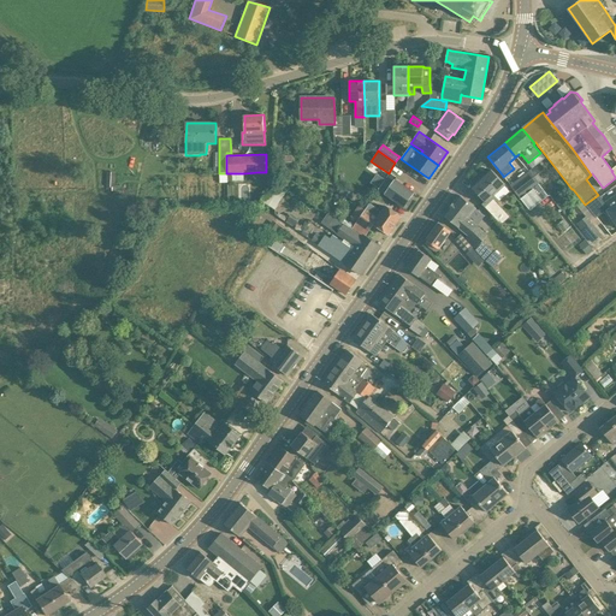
[(535,166),(531,170),(540,182),(545,178),(535,166)]
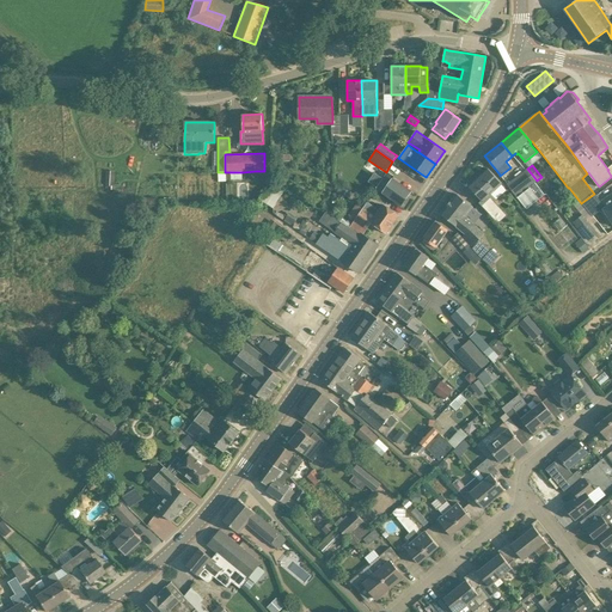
[(472,184),(469,187),(479,199),(482,201),(479,203),(482,206),(485,210),(497,224),(506,216),(500,210),(499,212),(491,204),(496,200),(488,191),(490,190),(500,182),(496,177),(488,169),(487,169),(484,167),(481,171),(482,173),(482,175),(478,178),(477,176),(470,182),(472,184)]
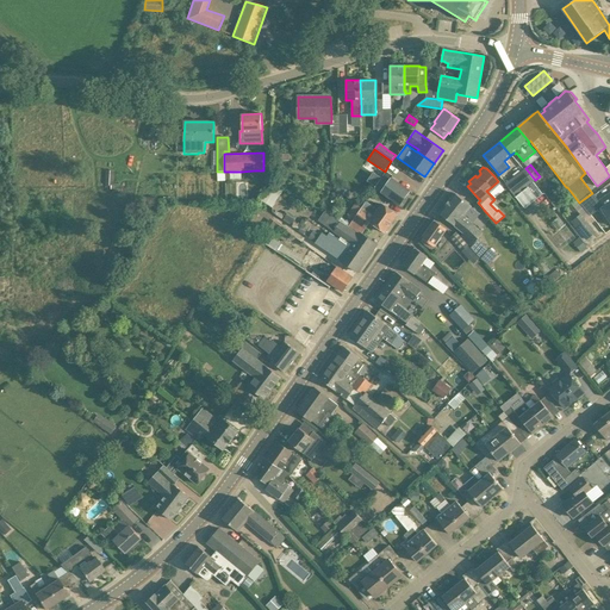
[(526,168),(505,184),(515,197),(534,181),(535,180),(526,168)]
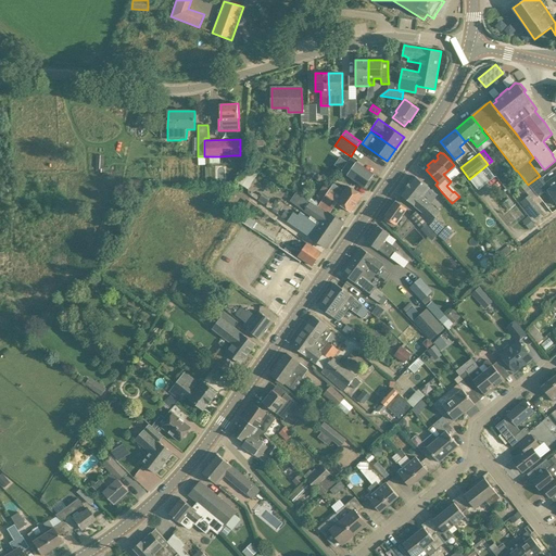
[(352,156),(343,171),(344,171),(365,187),(366,185),(368,185),(370,181),(370,179),(370,178),(373,175),(374,175),(364,167),(366,165),(362,162),(361,162),(352,156)]
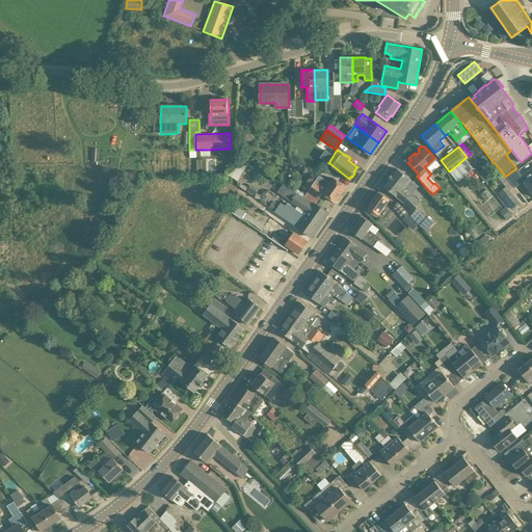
[(236,159),(227,175),(237,181),(247,166),(236,159)]
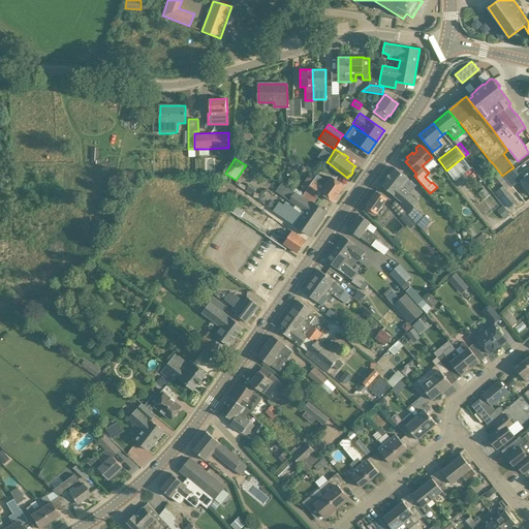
[(471,168),(463,158),(447,170),(455,181),(471,168)]
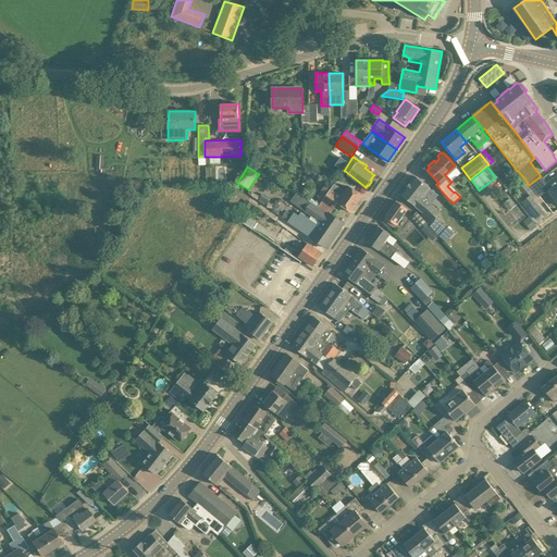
[(416,176),(401,195),(424,213),(422,215),(421,217),(430,226),(431,226),(437,218),(441,213),(432,203),(431,203),(421,196),(429,187),(416,176)]
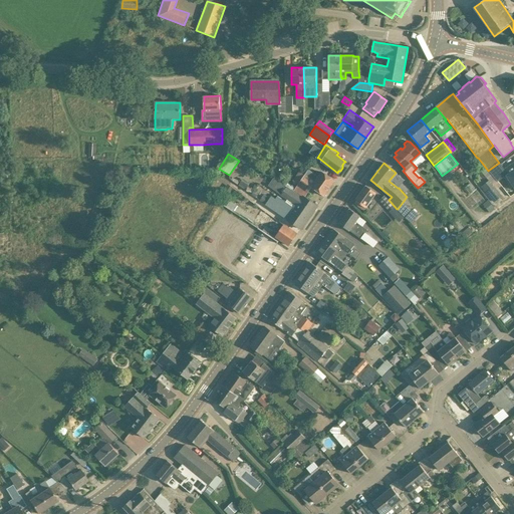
[(504,169),(499,163),(488,171),(497,182),(502,178),(504,177),(505,178),(507,176),(507,177),(513,186),(513,163),(506,169),(506,171),(504,169)]
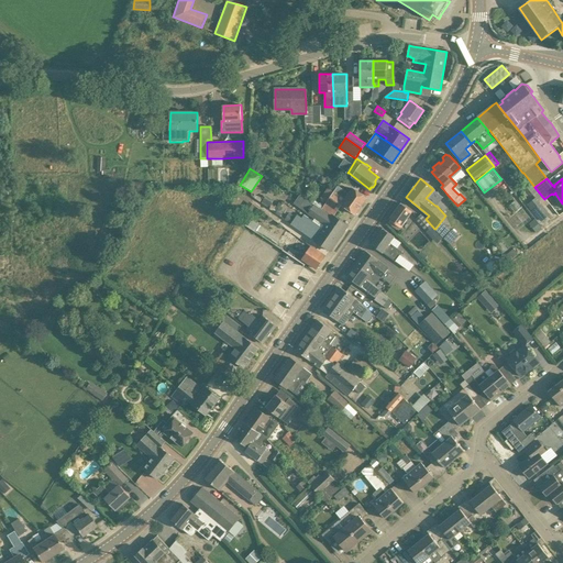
[(328,188),(321,198),(324,200),(327,202),(321,210),(331,217),(332,214),(334,216),(342,205),(355,214),(367,199),(353,188),(350,194),(339,186),(338,187),(338,186),(334,191),(328,188)]
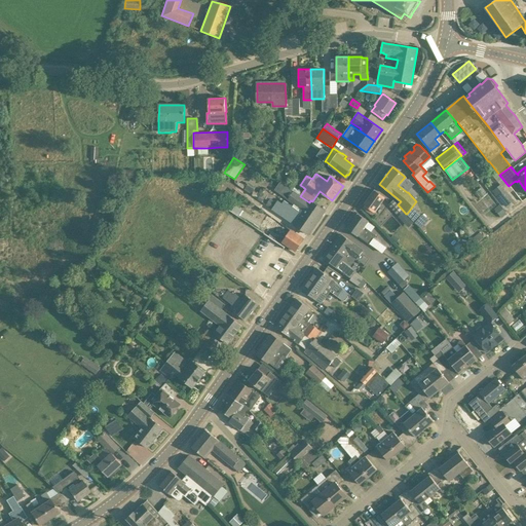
[(277,201),(272,210),(294,224),(308,234),(325,211),(312,201),(310,200),(309,202),(300,196),(299,195),(293,190),(283,183),(276,192),(295,204),(303,211),(302,213),(301,214),(293,208),(284,201),(282,204),(277,201)]
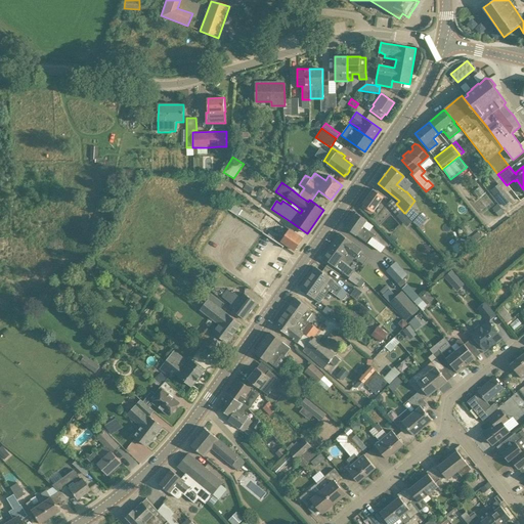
[(513,200),(499,184),(490,191),(504,207),(513,200)]
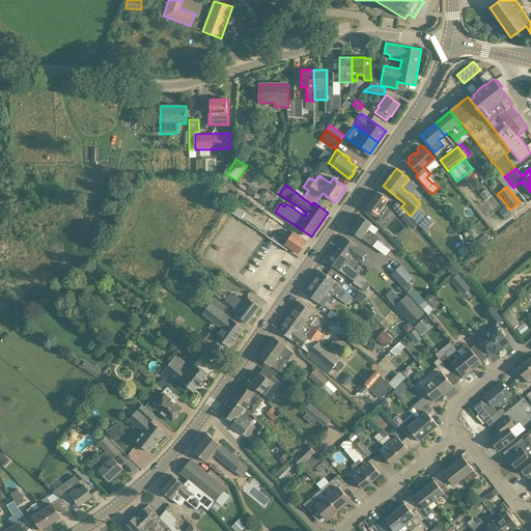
[(368,207),(366,211),(375,217),(376,218),(389,199),(388,198),(379,192),(367,206),(368,207)]
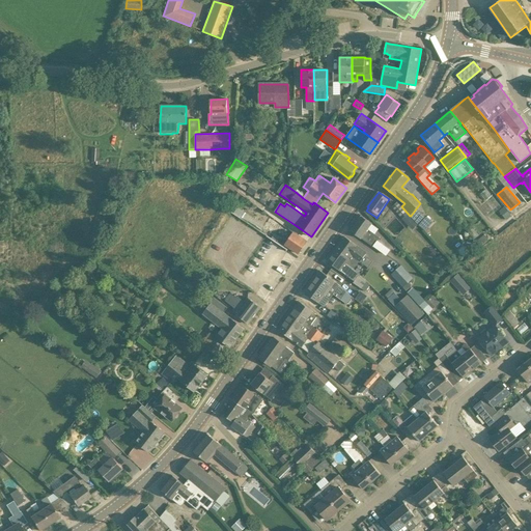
[(232,194),(228,201),(233,205),(239,198),(232,194)]
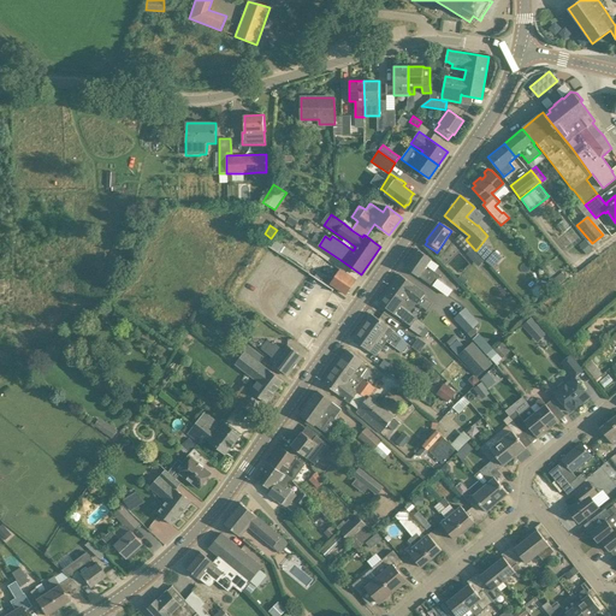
[(315,234),(312,240),(318,244),(323,238),(315,234)]
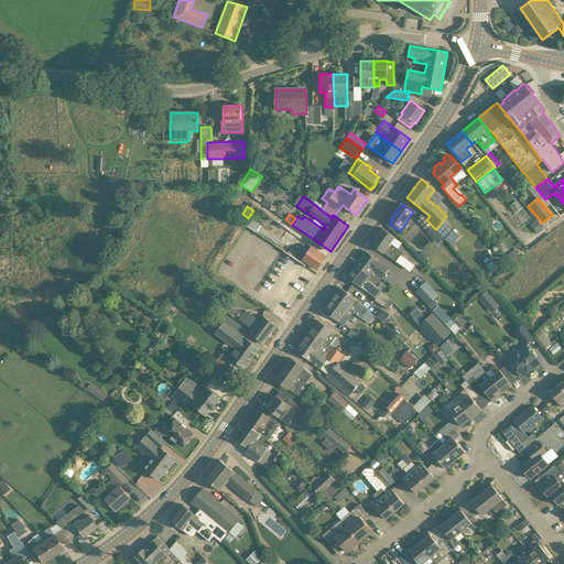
[(422,215),(416,219),(427,232),(433,238),(438,232),(433,227),(422,215)]
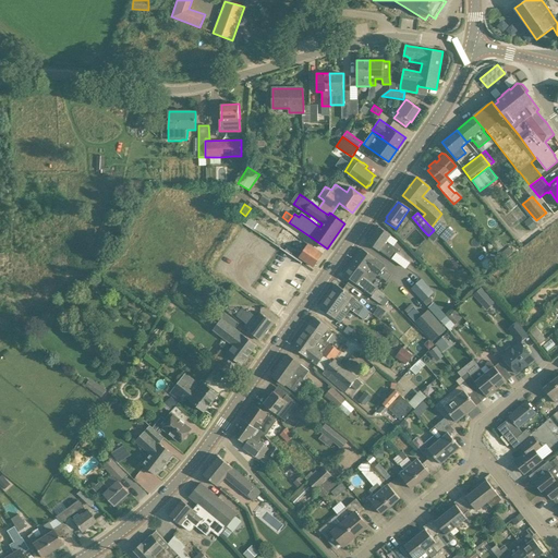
[(524,222),(532,231),(538,227),(530,217),(524,222)]
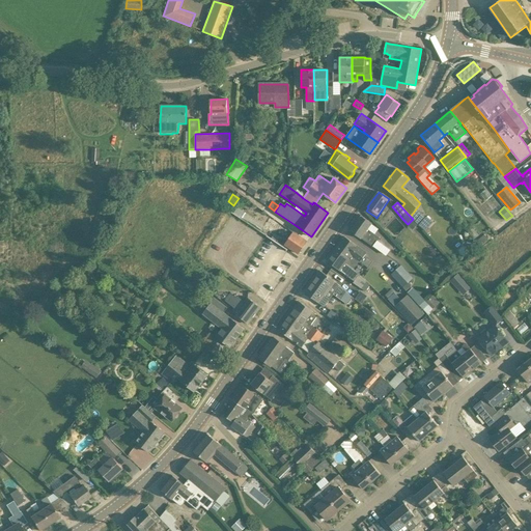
[(350,230),(373,247),(380,239),(376,236),(372,233),(367,229),(371,223),(361,216),(350,230)]
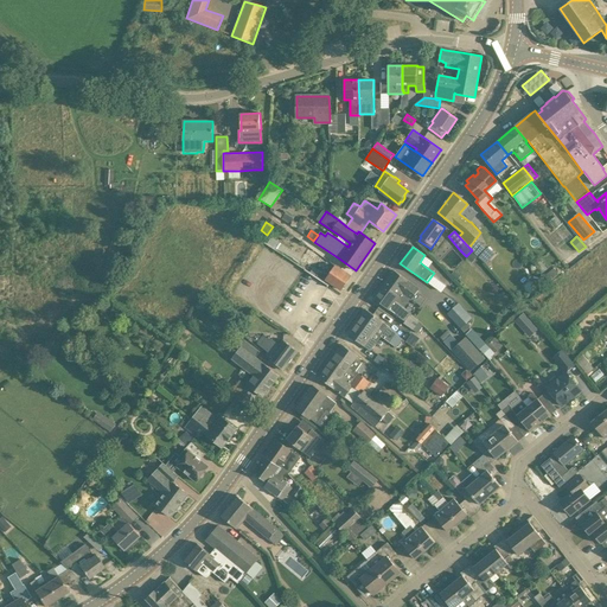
[(313,267),(310,273),(314,275),(319,279),(320,279),(327,283),(328,281),(342,289),(351,276),(337,267),(331,276),(320,270),(320,272),(313,267)]
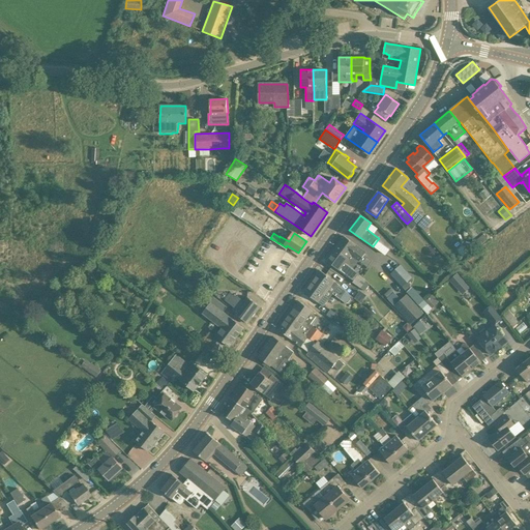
[(488,239),(483,234),(475,240),(479,246),(488,239)]
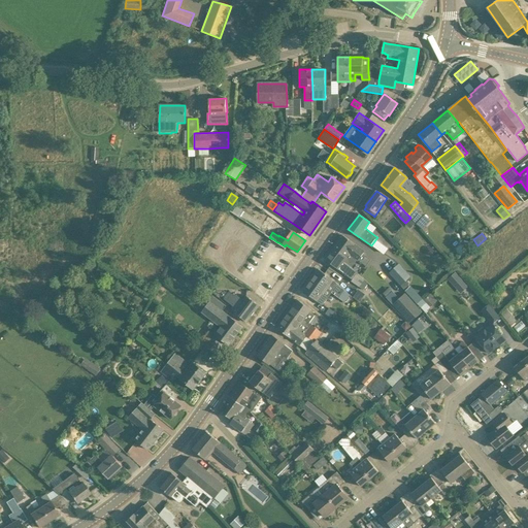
[(345,259),(347,260),(350,256),(358,261),(366,266),(370,260),(363,255),(365,252),(343,235),(334,249),(345,259)]
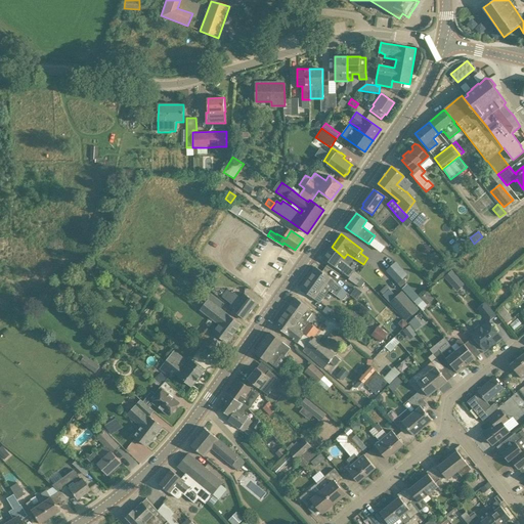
[(343,257),(332,247),(323,258),(349,277),(348,278),(359,287),(362,281),(360,279),(361,278),(347,263),(342,260),(344,258),(343,257)]
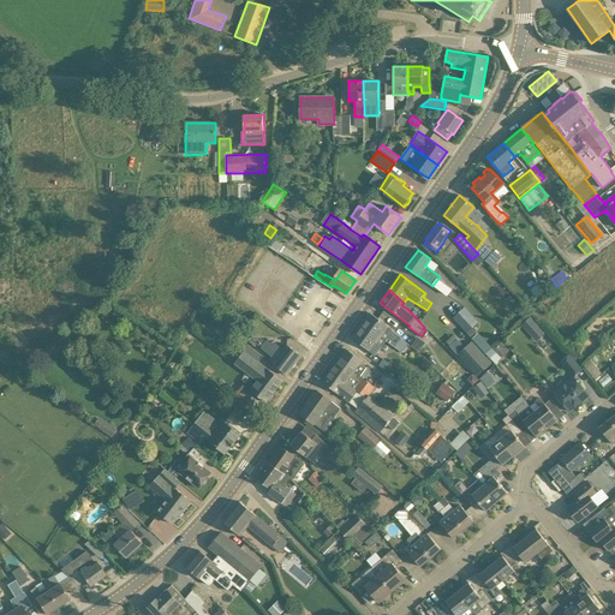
[(548,309),(541,303),(532,311),(539,318),(548,309)]
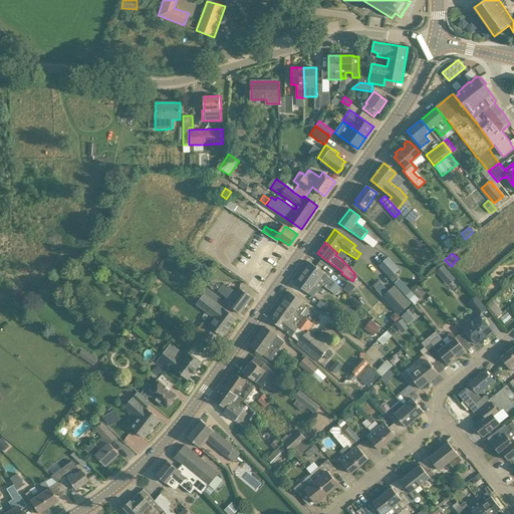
[(400,269),(389,257),(378,266),(391,278),(400,269)]
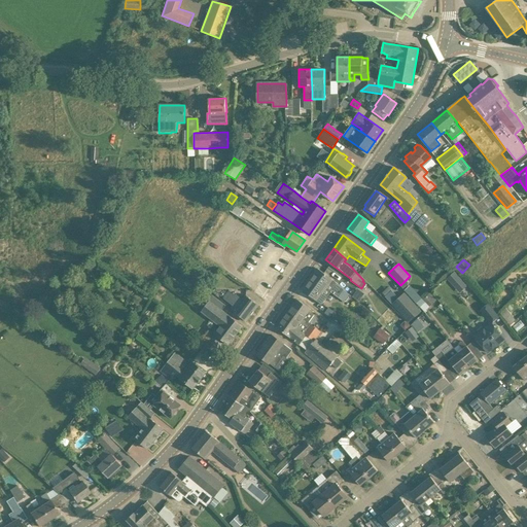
[(349,294),(344,290),(344,289),(338,285),(339,284),(318,269),(303,290),(321,305),(330,292),(338,297),(339,297),(344,302),(349,294)]
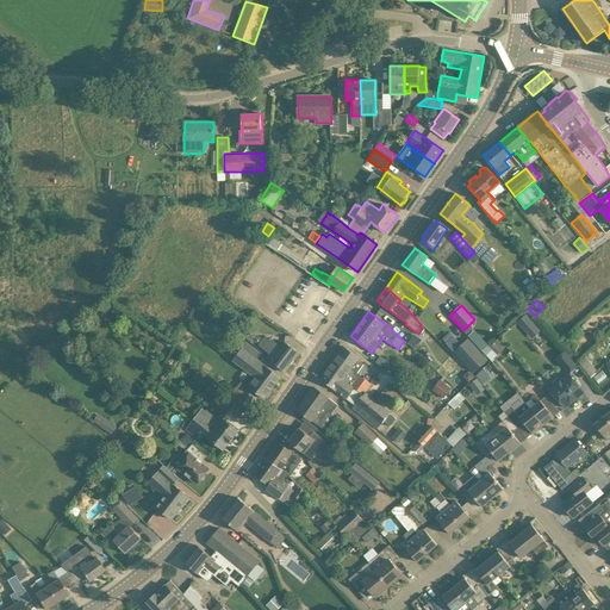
[(526,315),(517,323),(522,328),(530,319),(526,315)]
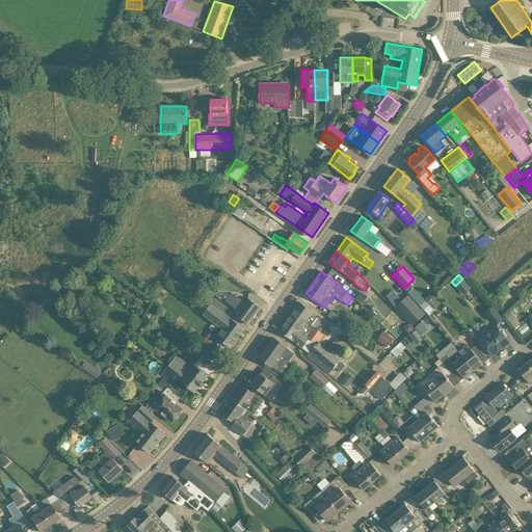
[(249,324),(251,320),(262,308),(248,298),(245,302),(236,295),(235,296),(232,293),(227,299),(240,309),(236,314),(249,324)]
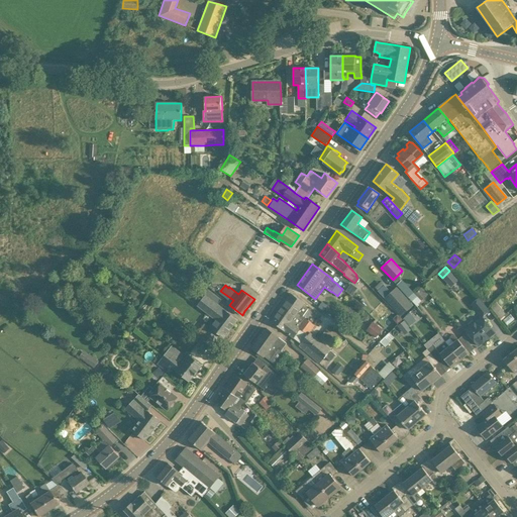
[(378,291),(385,299),(391,293),(384,285),(378,291)]
